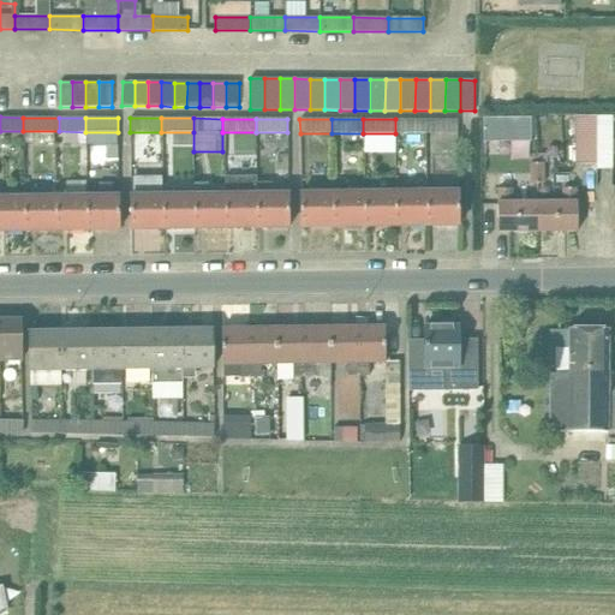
[(395,119),(395,133),(425,133),(425,119),(395,119)]
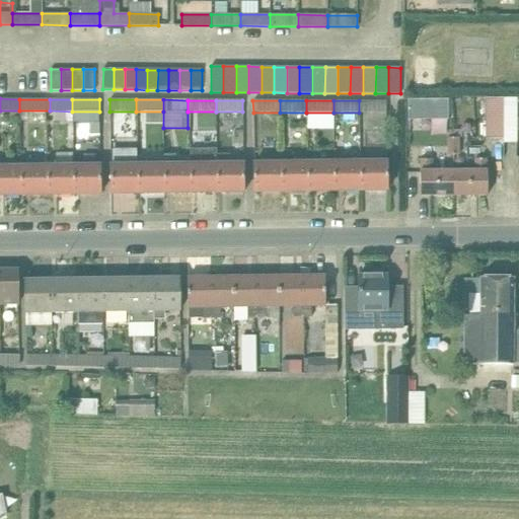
[(359,100),(359,113),(386,113),(385,100),(359,100)]
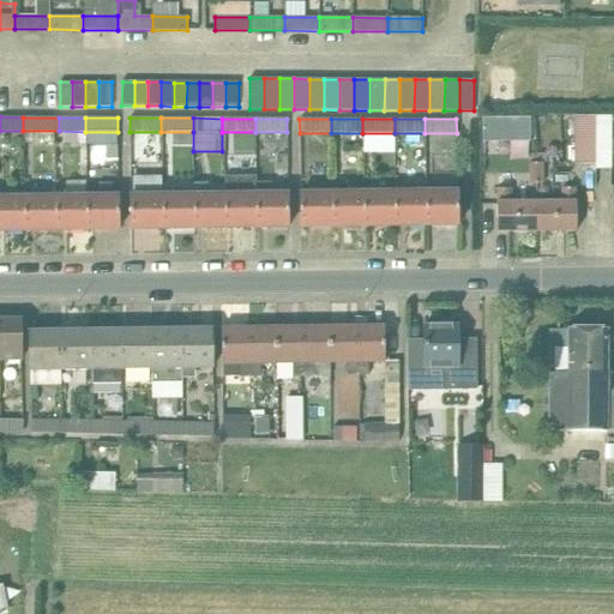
[(509,119),(482,119),(483,142),(509,142),(509,119)]
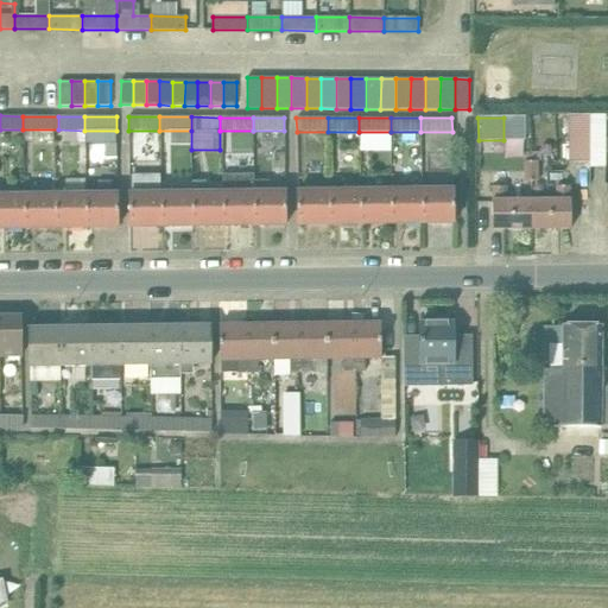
[(589,157),(590,138),(590,119),(570,119),(570,157),(589,157)]
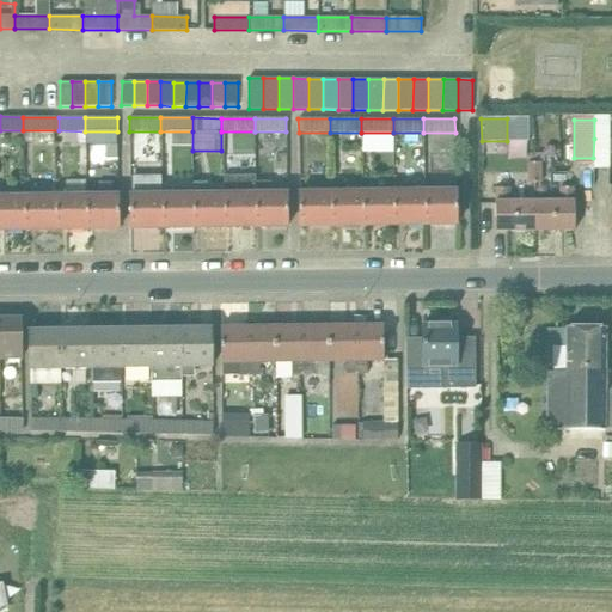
[(594,139),(593,158),(593,170),(609,170),(609,139),(594,139)]
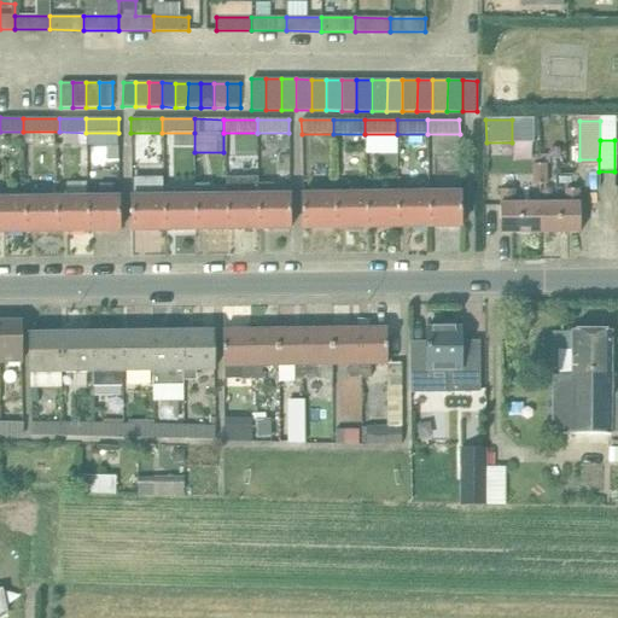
[(258,197),(258,229),(290,229),(290,184),(275,185),(275,197),(258,197)]
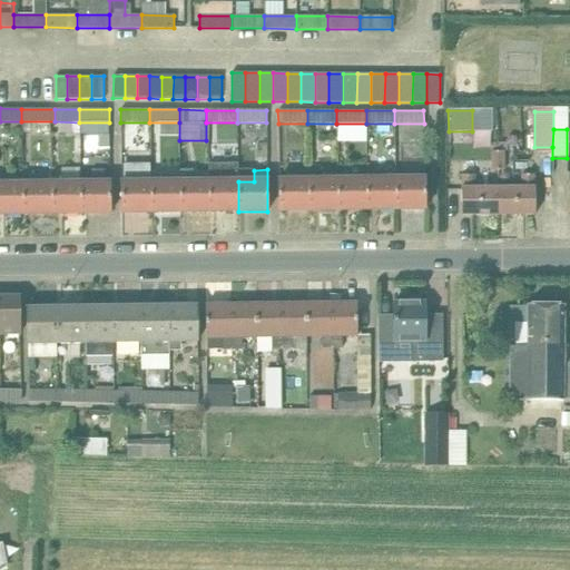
[(499,215),(499,188),(474,188),(474,176),(462,176),(462,188),(461,188),(461,215),(499,215)]
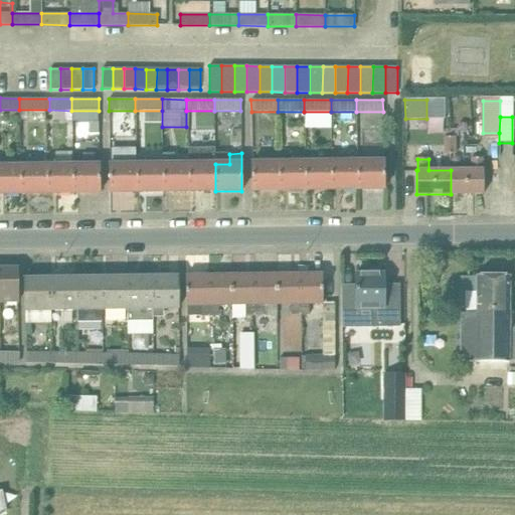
[(471,170),(451,170),(451,194),(484,194),(484,170),(483,170),(483,159),(471,159),(471,170)]
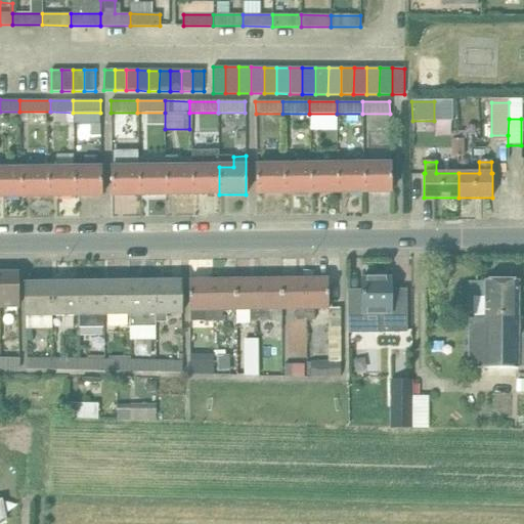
[(363,165),(364,192),(391,192),(391,164),(363,165)]
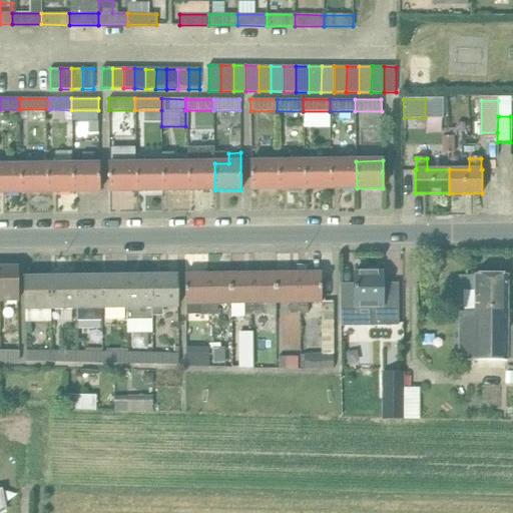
[(304,189),(304,161),(278,162),(278,189),(304,189)]
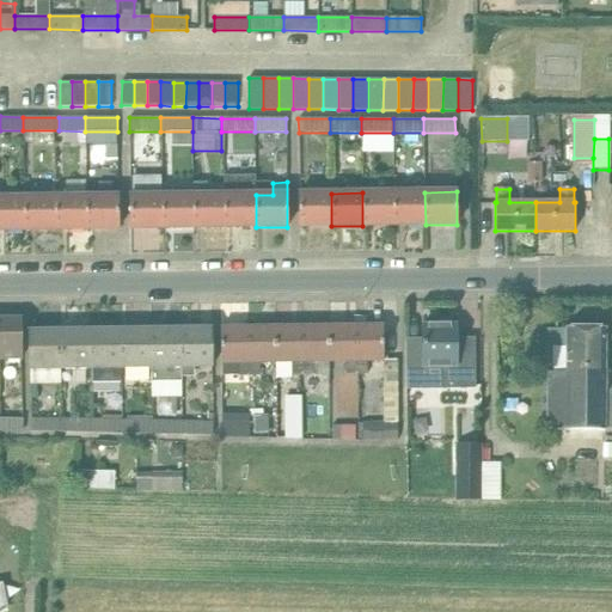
[(393,193),(362,193),(362,226),(393,226),(393,193)]
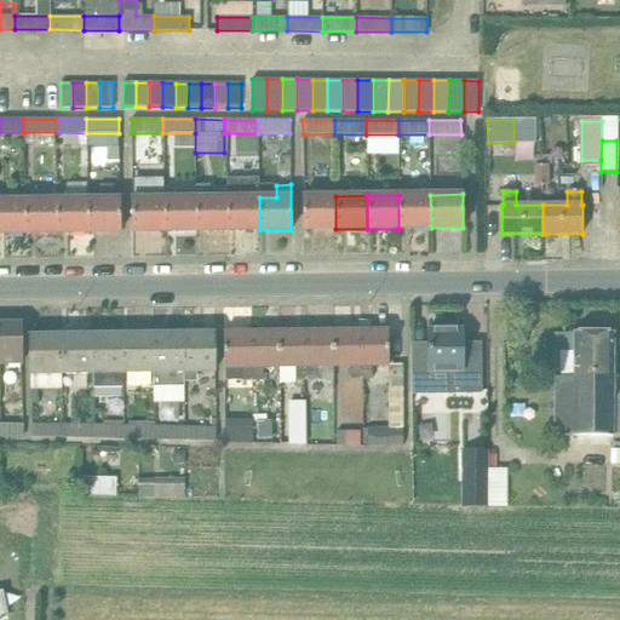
[(431,228),(430,195),(399,195),(399,229),(431,228)]
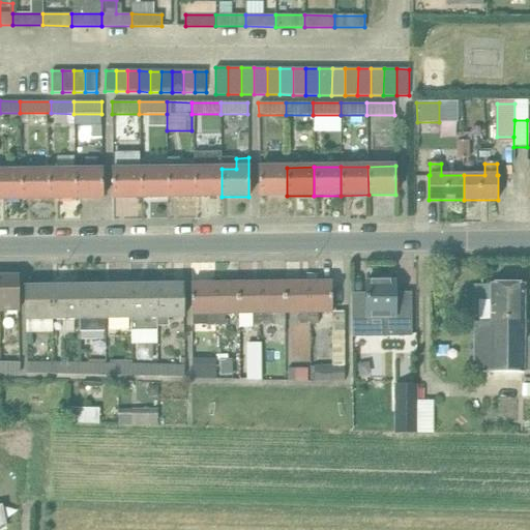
[(287,196),(287,168),(259,168),(260,197),(287,196)]
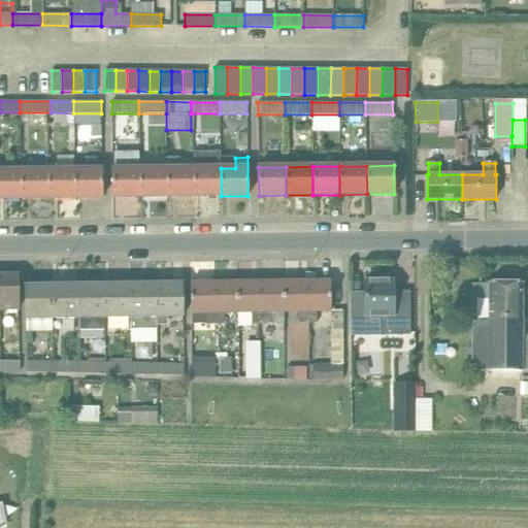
[(194,168),(166,169),(167,197),(194,196),(194,168)]
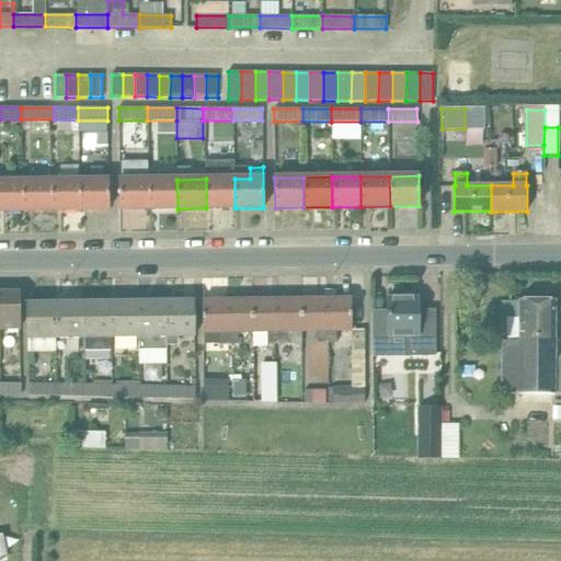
[(235,208),(235,179),(206,179),(206,208),(235,208)]
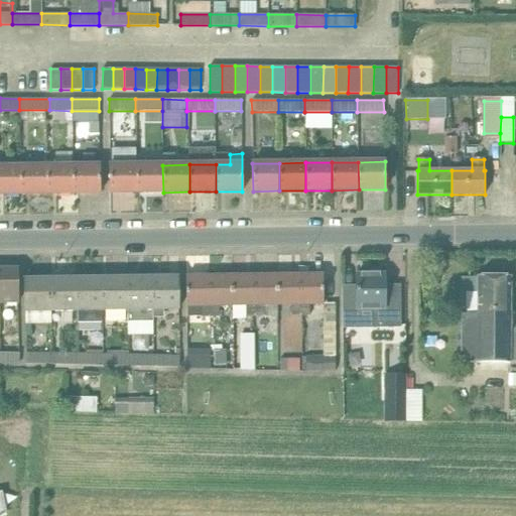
[(136,192),(136,165),(110,165),(110,194),(136,192)]
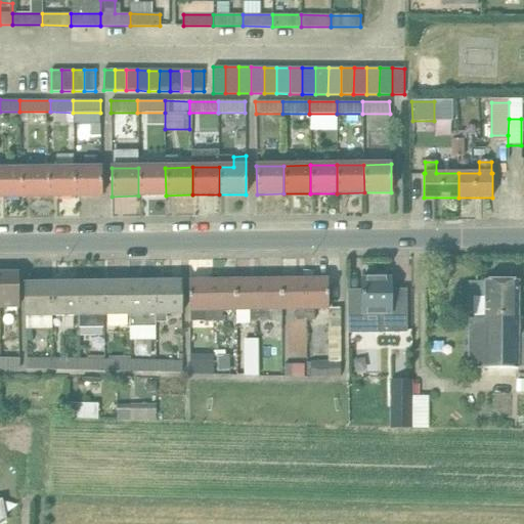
[(166,195),(165,168),(138,168),(138,195),(166,195)]
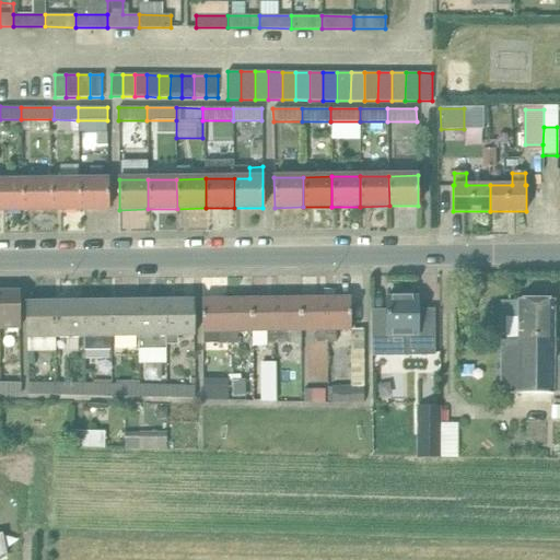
[(50,181),(22,182),(22,211),(50,210),(50,181)]
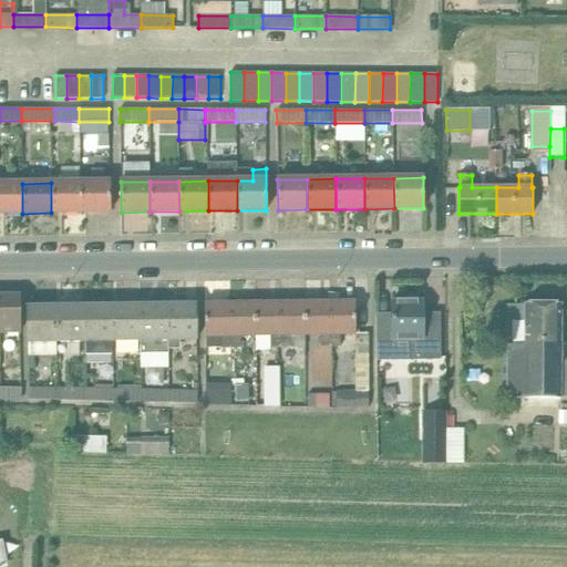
[(80,183),(51,183),(51,213),(81,213),(80,183)]
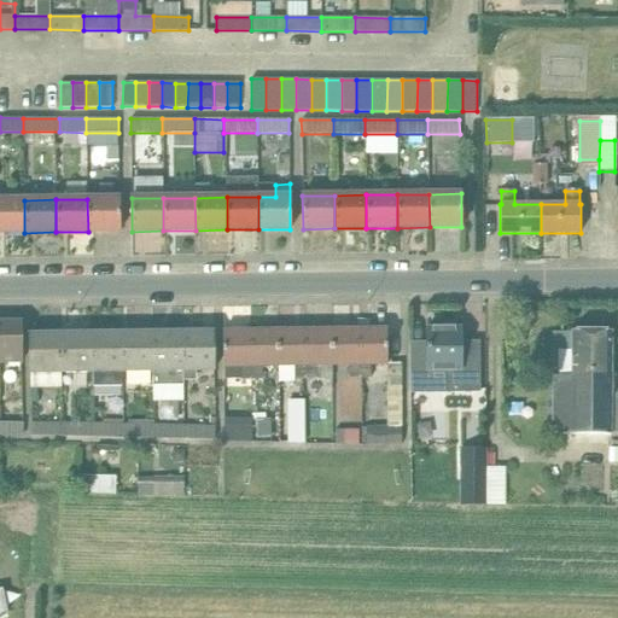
[(120,199),(87,199),(88,232),(120,232),(120,199)]
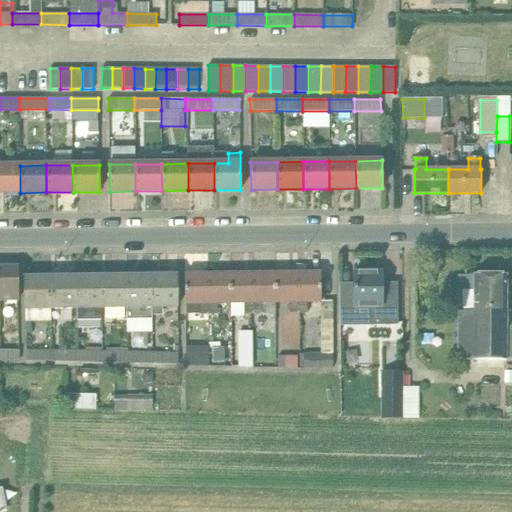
[(0,193),(20,193),(20,166),(0,166),(0,193)]
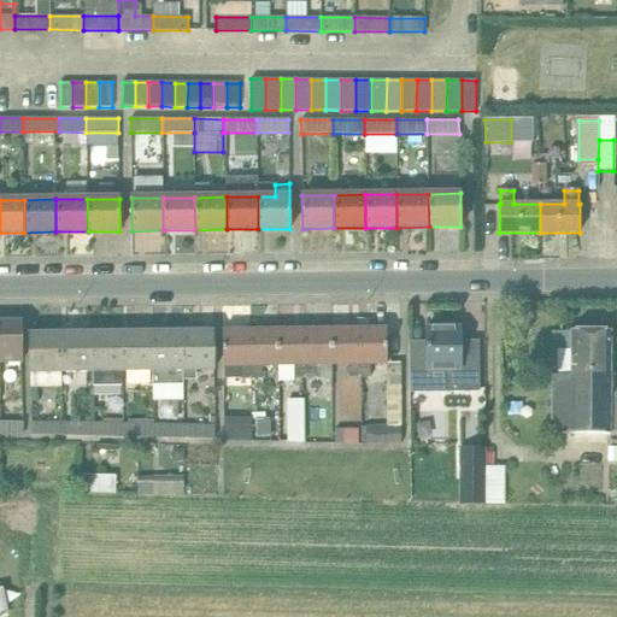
[(0,362),(22,362),(22,346),(21,322),(0,321),(0,362)]
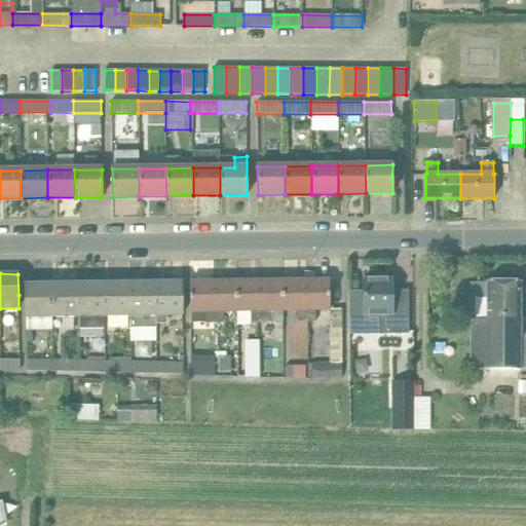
[(408,334),(408,311),(408,291),(392,291),(392,278),(364,279),(364,300),(364,316),(379,315),(379,334),(408,334)]
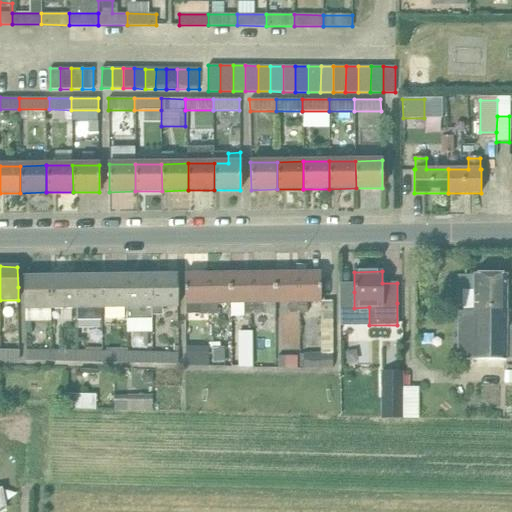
[(320,272),(298,273),(298,313),(306,313),(306,303),(321,303),(320,272)]
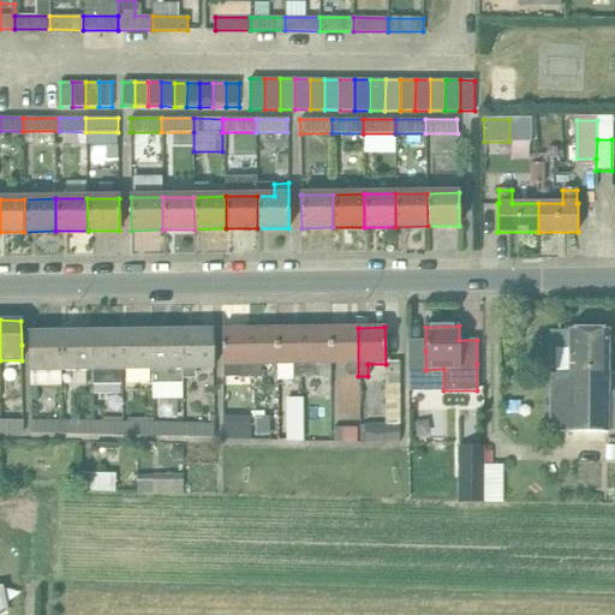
[(304,377),(304,328),(276,329),(276,365),(292,365),(292,377),(304,377)]
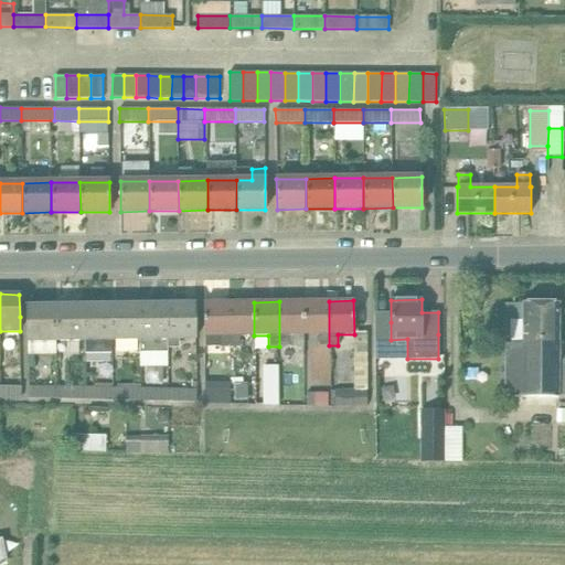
[(304,301),(279,301),(279,347),(305,347),(305,336),(304,301)]
